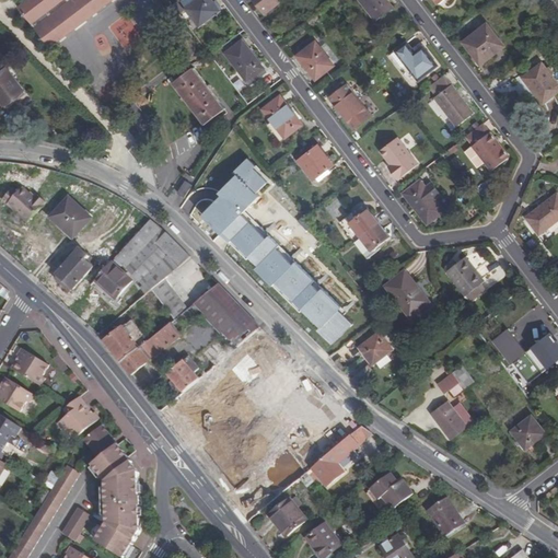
[(21,0),(15,4),(47,44),(104,0),(21,0)]
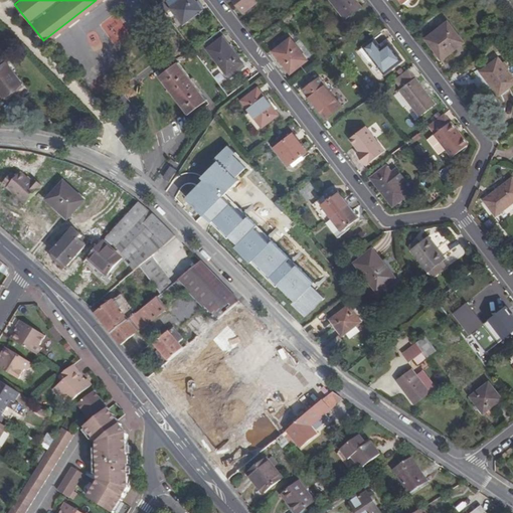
[(177,0),(168,7),(180,23),(199,9),(192,0),(177,0)]
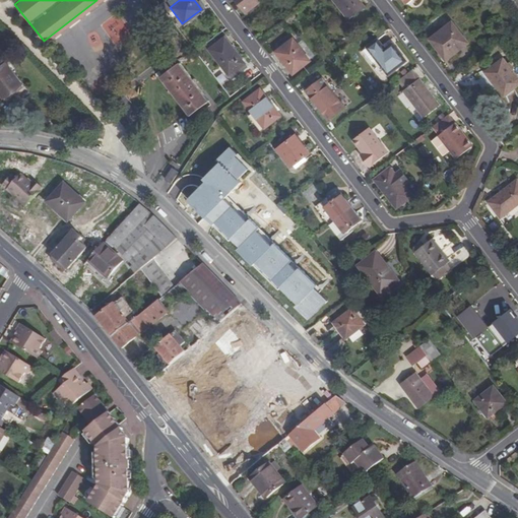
[(233,0),(242,12),(257,0),(233,0)]
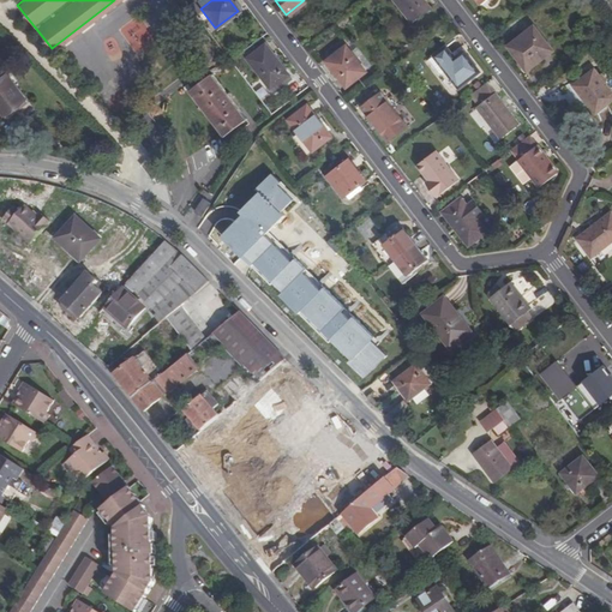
[(394,0),(407,18),(426,4),(424,0),(394,0)]
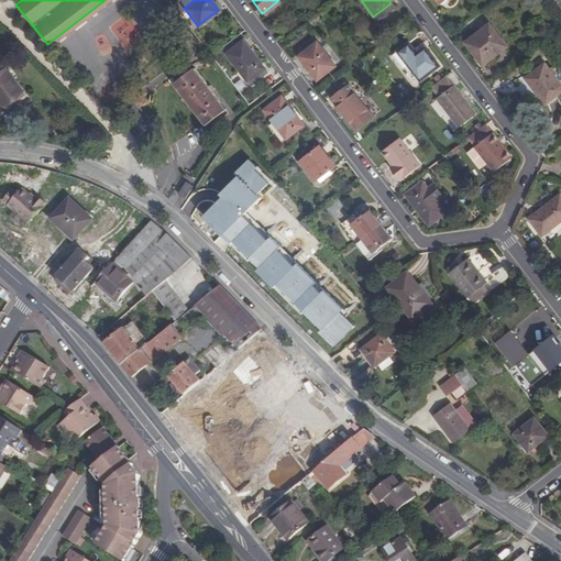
[(180,11),(174,2),(169,4),(176,13),(180,11)]
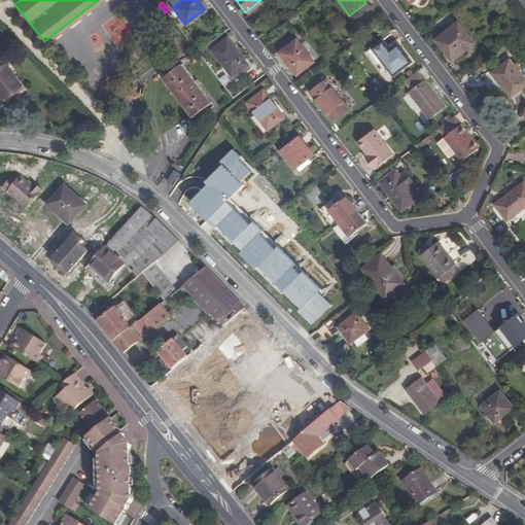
[(454,21),(432,38),(448,59),(469,41),(454,21)]
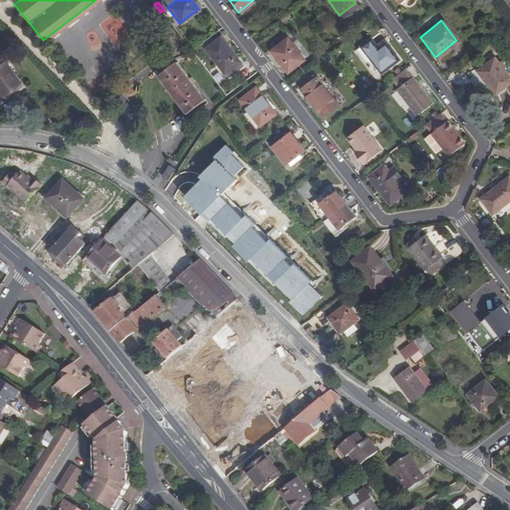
[(219,36),(203,49),(223,74),(231,67),(234,71),(241,65),(219,36)]
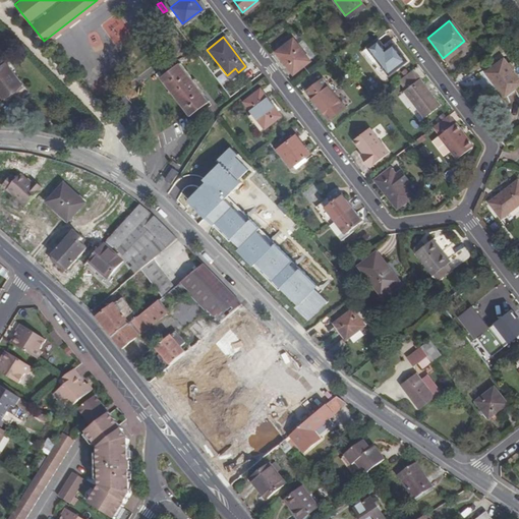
[(290,38),(273,52),(290,73),(307,60),(290,38)]
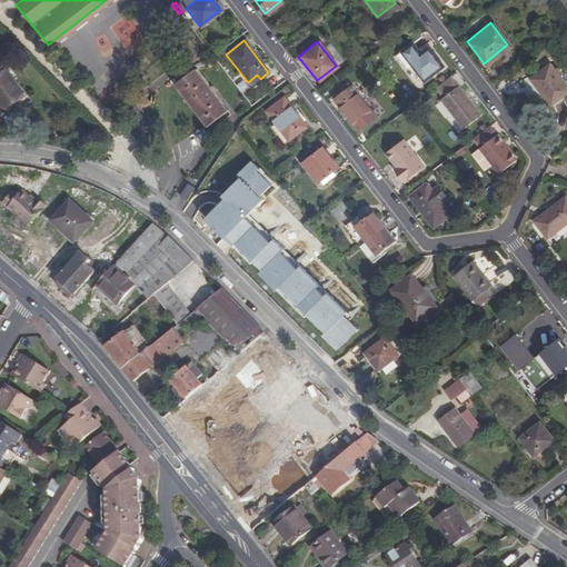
[(400,50),(410,63),(419,76),(423,79),(441,65),(426,46),(421,49),(418,52),(415,49),(410,42),(400,50)]
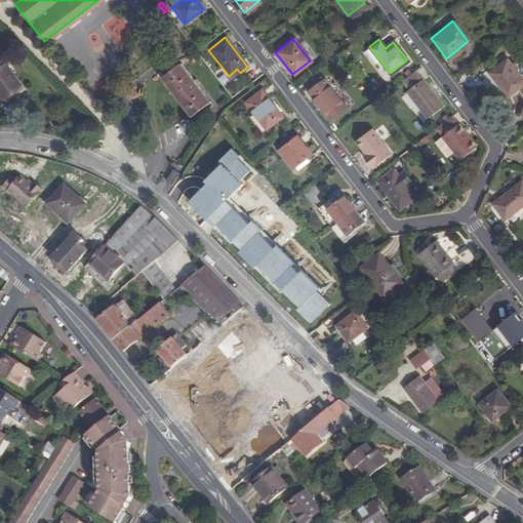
[(378,58),(369,46),(364,50),(375,63),(378,58)]
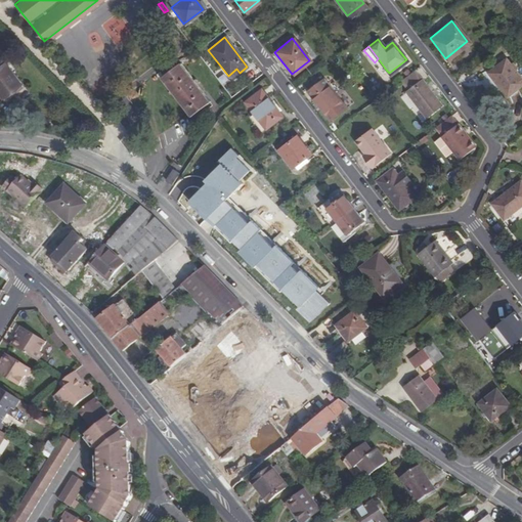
[(521,78),(505,56),(486,71),(504,95),(521,81),(521,78)]
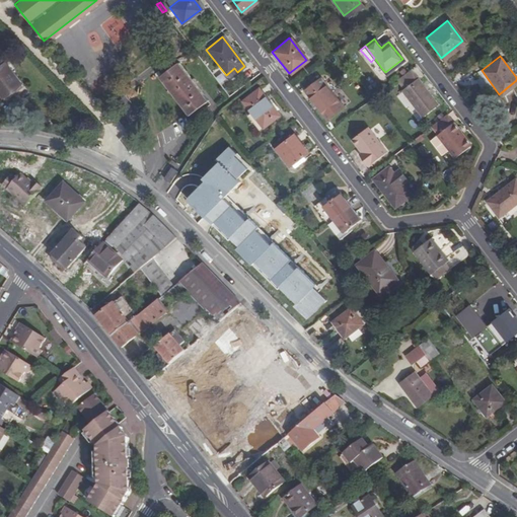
[(5,63),(0,66),(0,93),(3,97),(21,84),(5,63)]
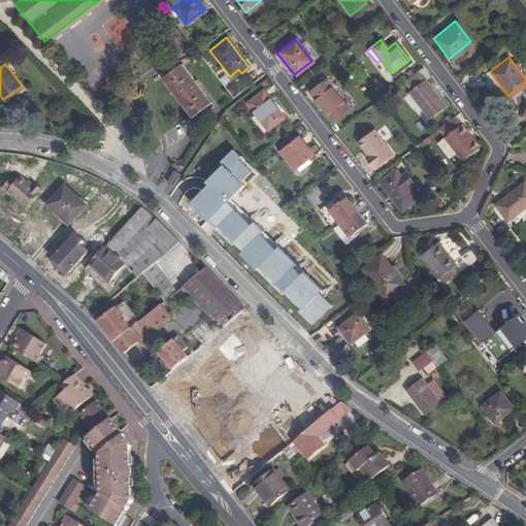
[(160,79),(189,117),(208,102),(179,64),(160,79)]
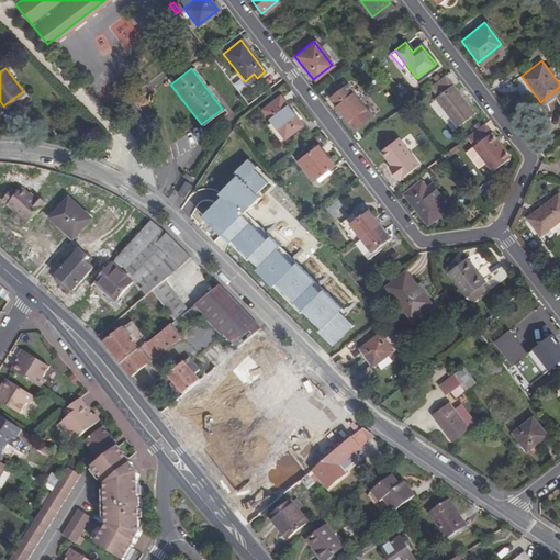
[(446,73),(437,78),(441,86),(450,81),(446,73)]
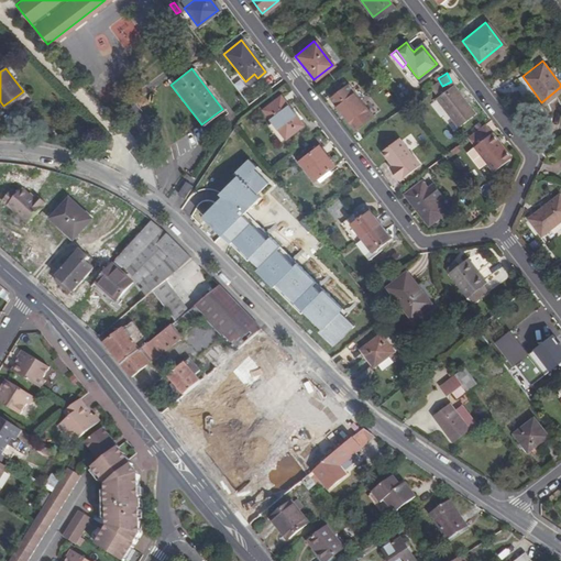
[(245,81),(249,85),(257,78),(254,74),(245,81)]
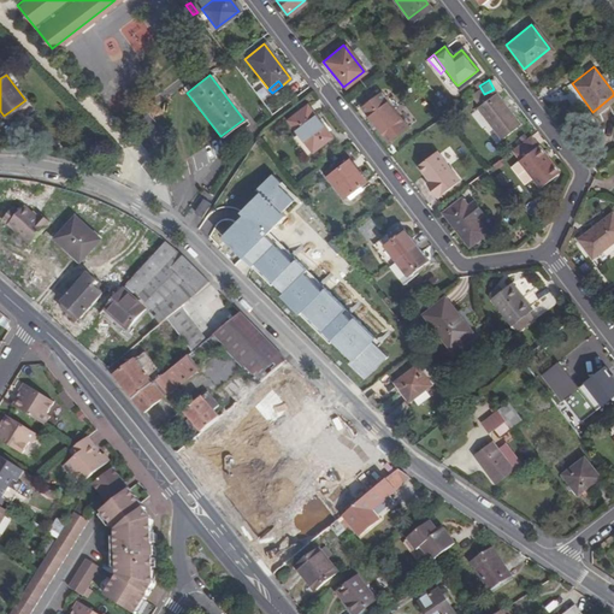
[(494,92),(474,106),(499,137),(518,122),(494,92)]
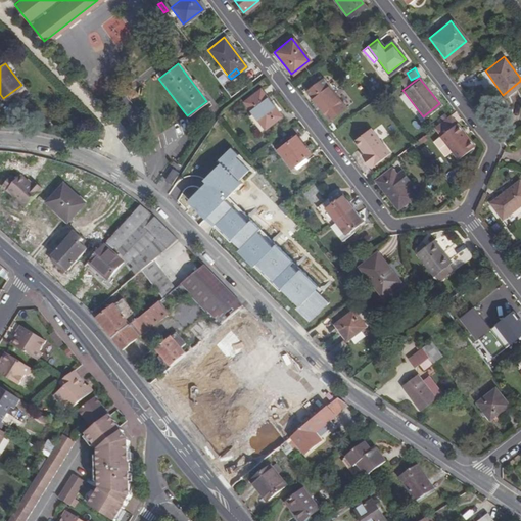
[(320,80),(305,91),(327,120),(341,108),(320,80)]
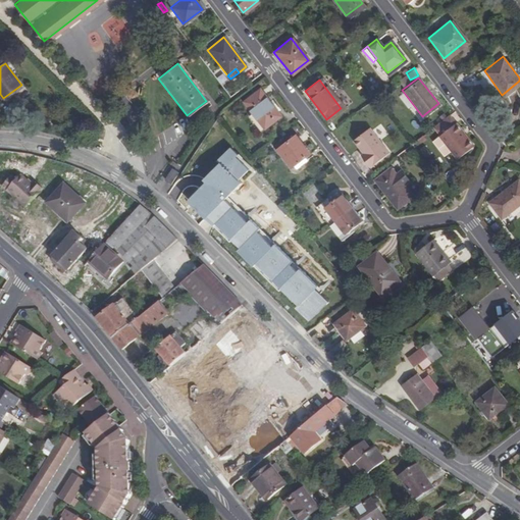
[(258,90),(243,102),(263,128),(279,116),(258,90)]
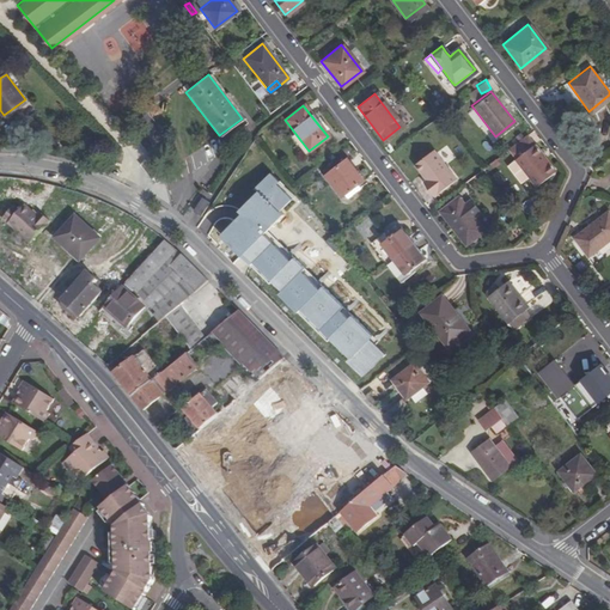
[(531,142),(513,157),(526,174),(544,158),(531,142)]
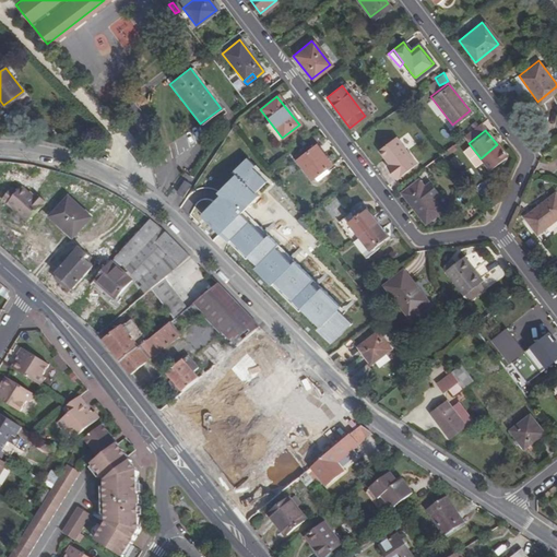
[(393,135),(376,150),(387,163),(383,166),(393,178),(414,163),(393,135)]
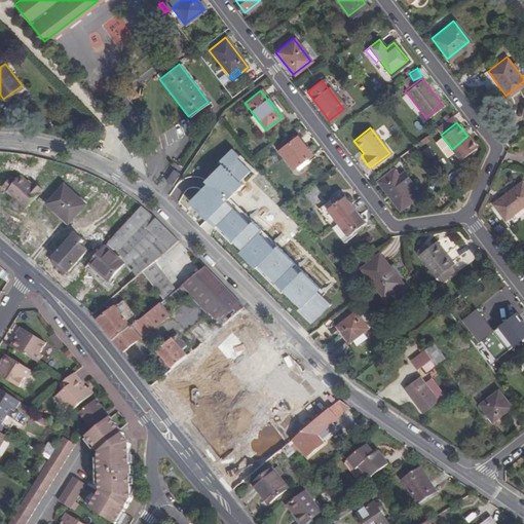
[(446,154),(452,149),(441,135),(435,140),(446,154)]
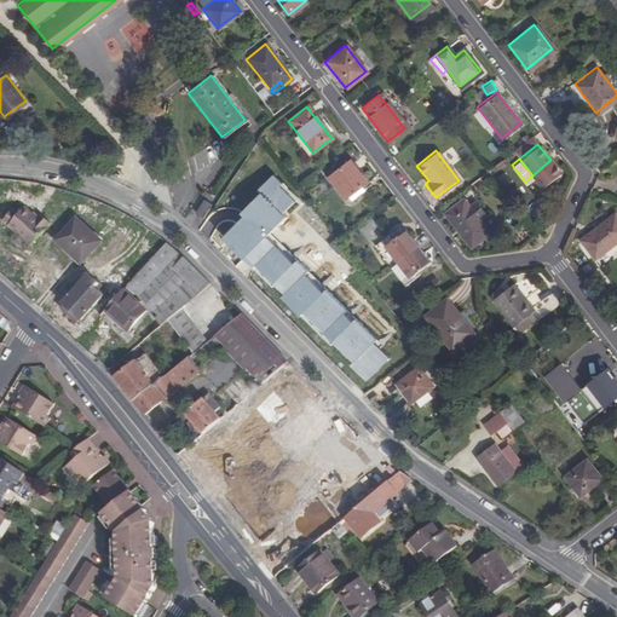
[(349,161),(328,177),(344,199),(361,185),(365,183),(349,161)]
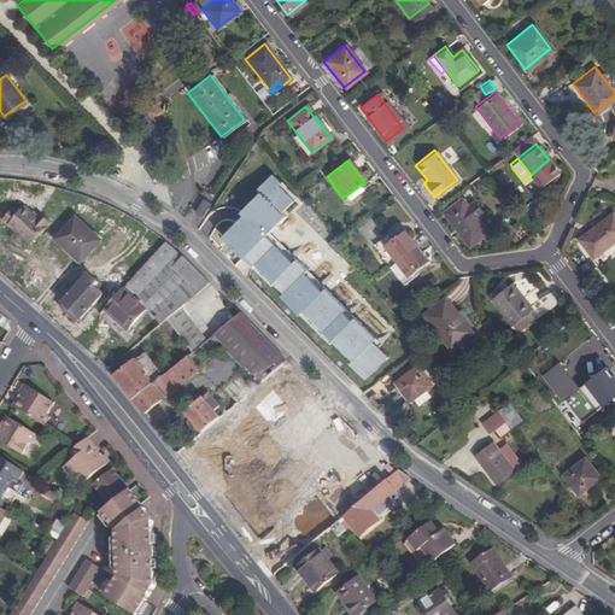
[(228,234),(369,380),(393,356),(273,230),(291,215),(286,210),(298,198),(276,175),(263,186),(267,189),(247,206),(252,212),(228,234)]
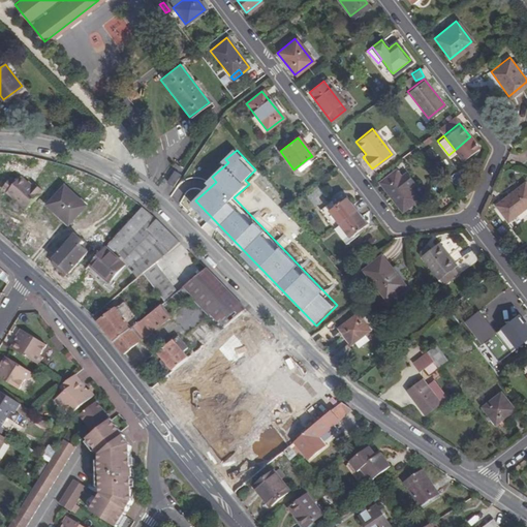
[(308,158),(293,169),(297,173),(311,161),(308,158)]
